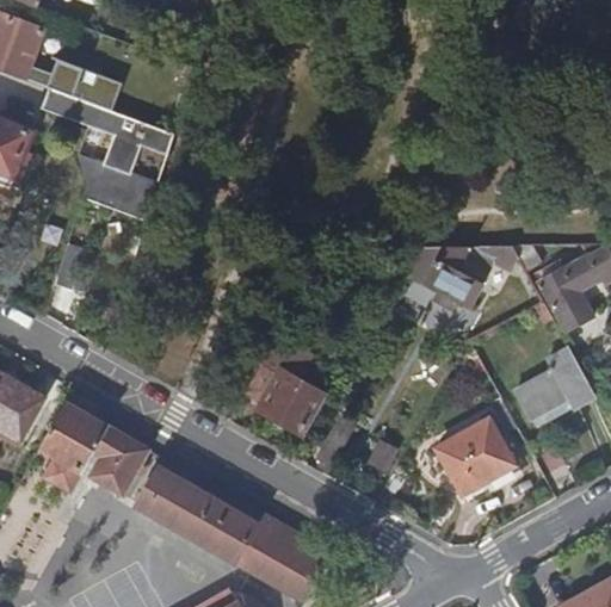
[(0,0),(0,12),(42,29),(71,39),(76,23),(12,0),(0,0)]
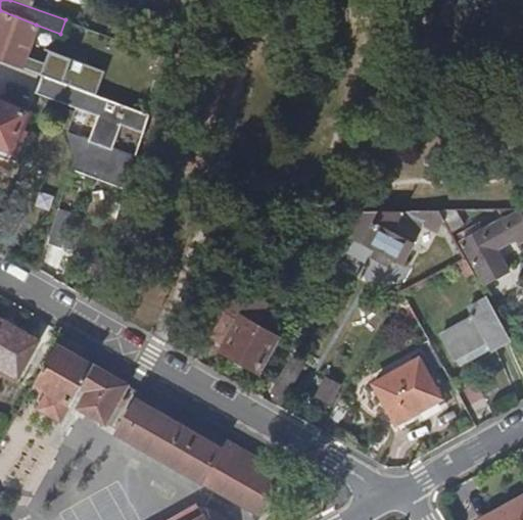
[(0,10),(0,59),(31,71),(42,75),(82,89),(93,93),(101,68),(49,50),(44,62),(24,55),(36,25),(0,10)]
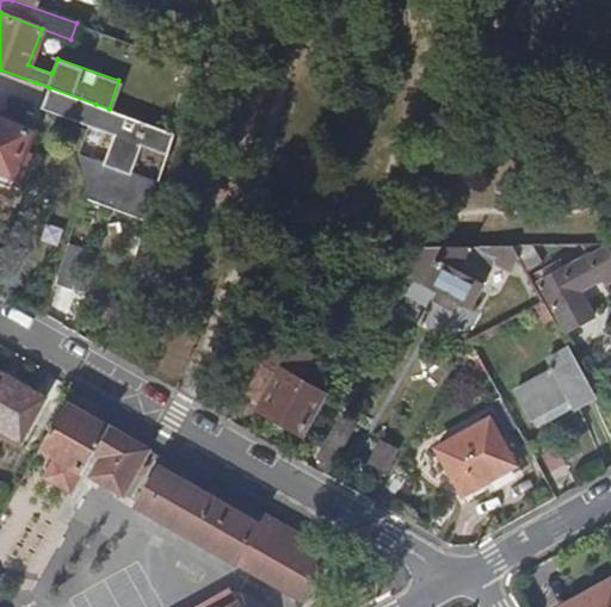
[(43,105),(45,106),(90,122),(96,104),(49,87),(43,105)]
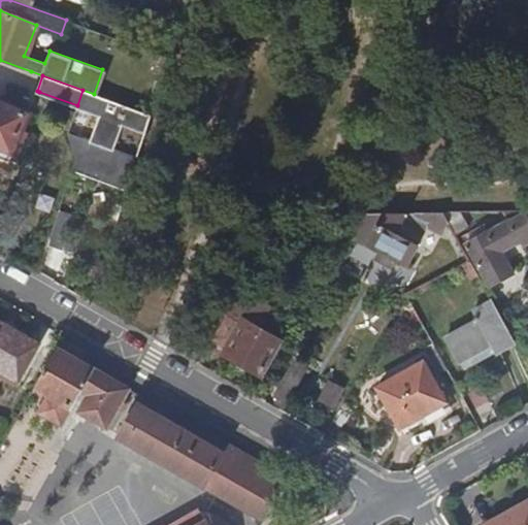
[(94,94),(83,90),(77,105),(76,106),(97,113),(124,123),(145,131),(151,113),(94,94)]
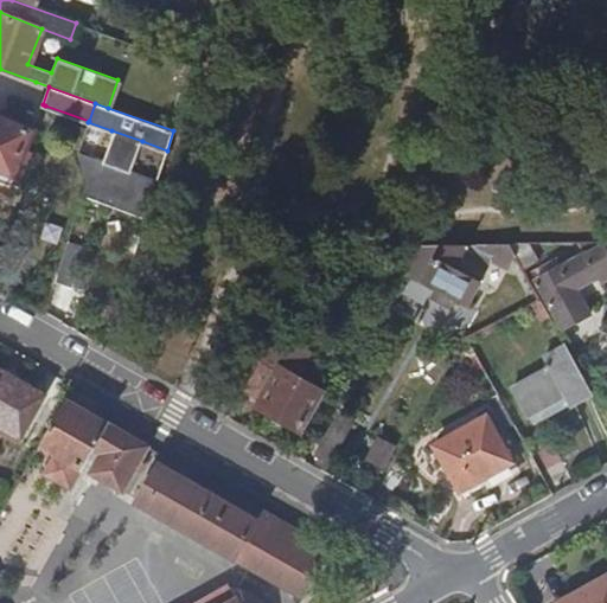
[(0,171),(13,175),(18,178),(24,160),(19,158),(31,127),(0,114),(0,171)]
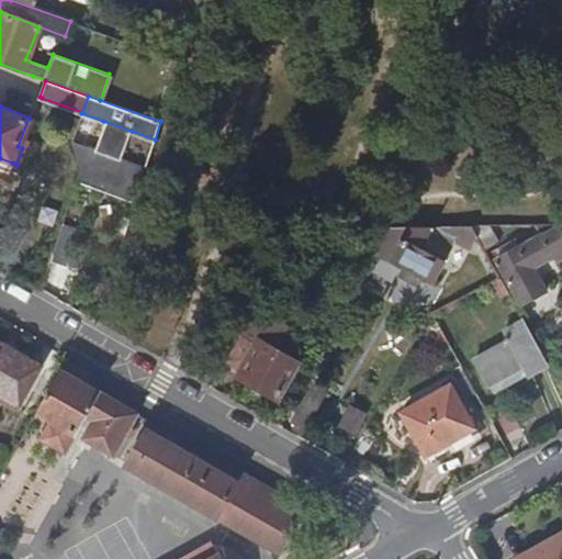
[(132,131),(103,121),(94,149),(88,147),(80,170),(78,178),(136,200),(138,192),(146,168),(122,159),(132,131)]
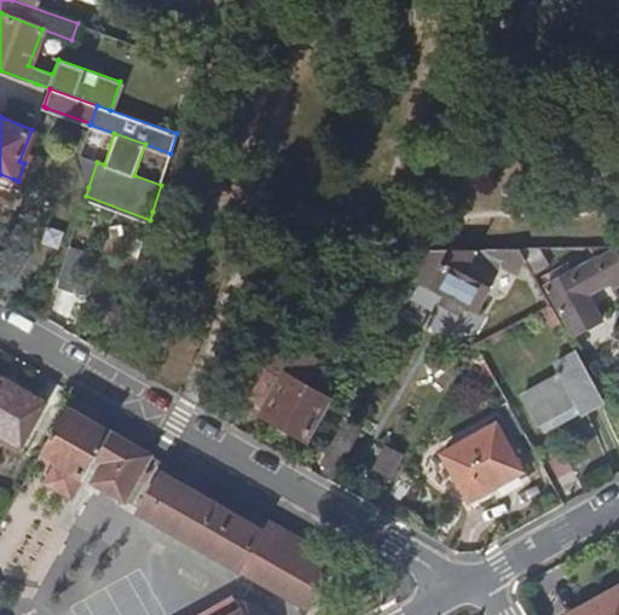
[(88,187),(97,162),(80,155),(80,156),(88,186),(88,187)]
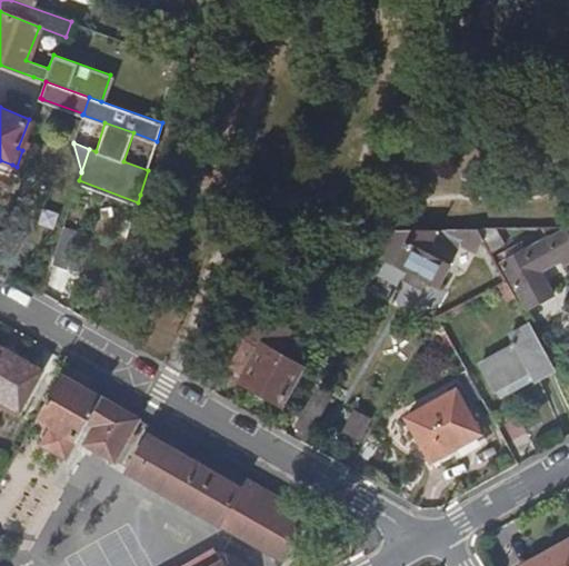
[(0,160),(0,169),(9,174),(12,165),(0,160)]
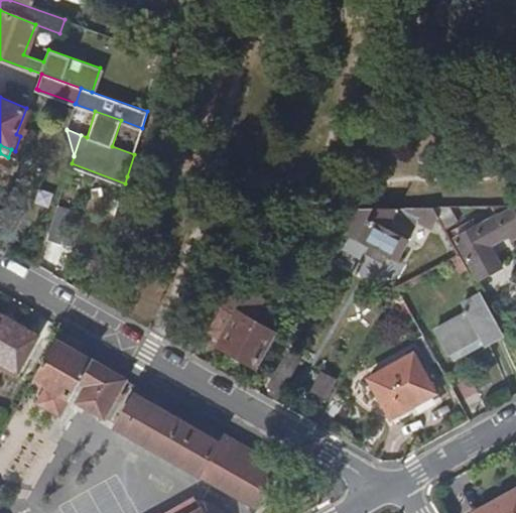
[(57,207),(46,240),(59,245),(71,211),(57,207)]
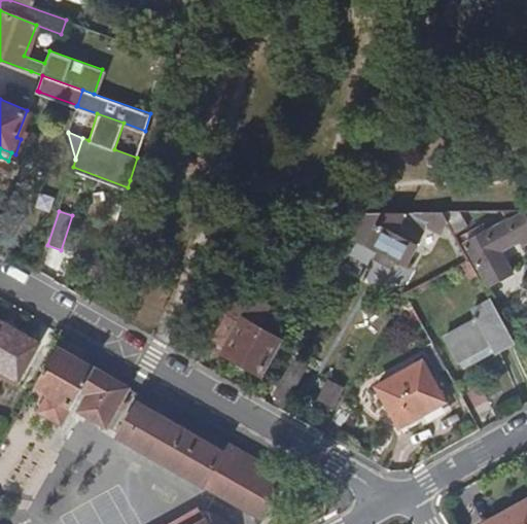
[(444,211),(413,212),(410,219),(440,232),(443,228),(463,263),(469,259),(444,211)]
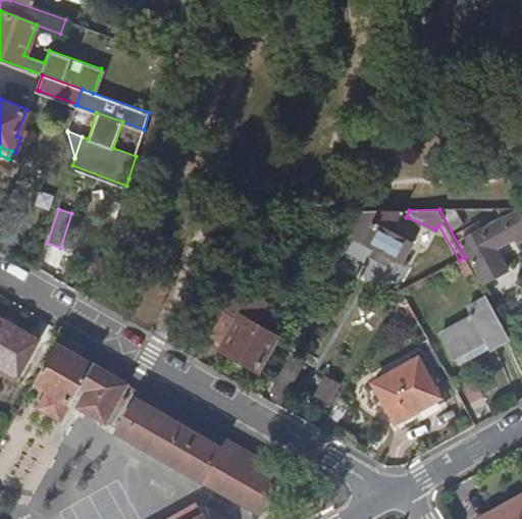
[(362,211),(350,232),(402,259),(412,240),(405,237),(407,231),(395,225),(402,210),(362,211)]
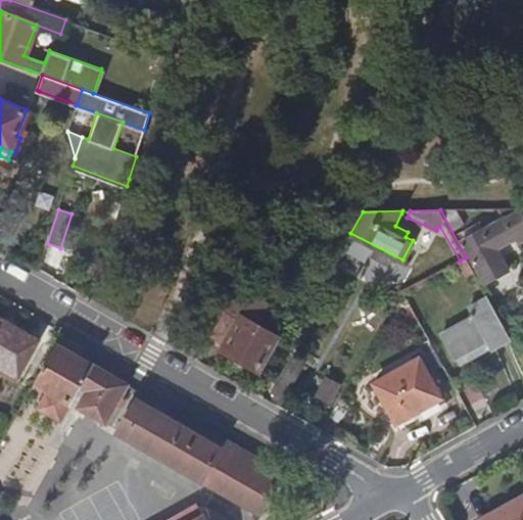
[(506,218),(463,241),(484,281),(510,267),(498,247),(517,236),(506,218)]
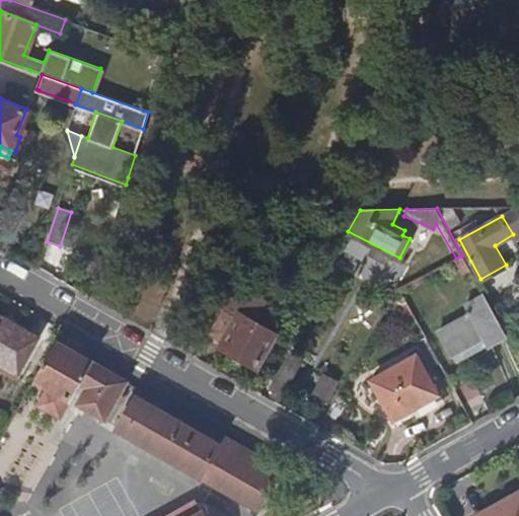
[(462,255),(456,259),(466,277),(472,274),(462,255)]
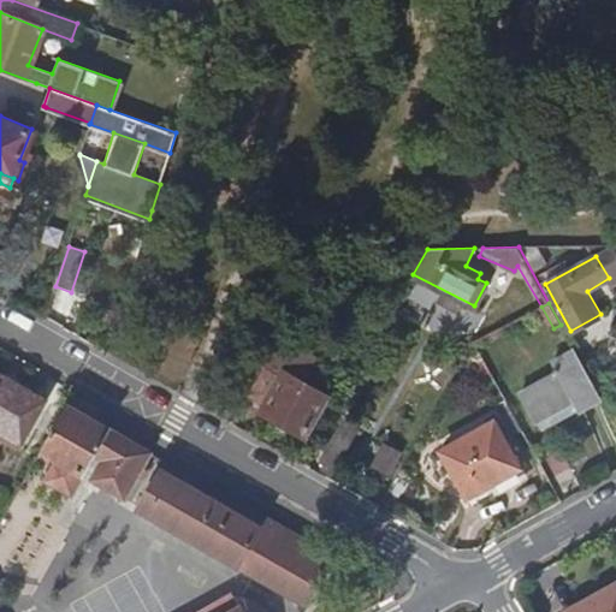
[(279,340),(246,400),(304,435),(339,374),(279,340)]
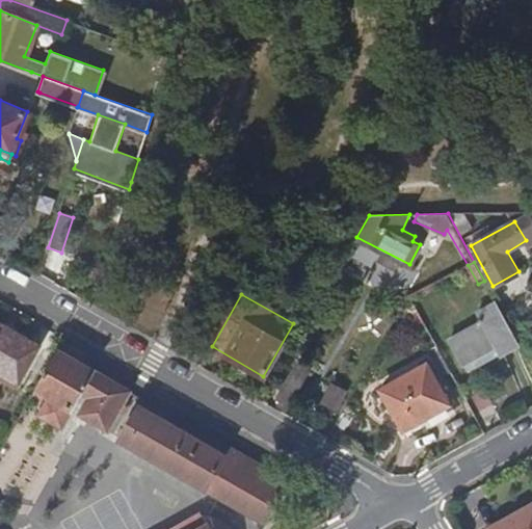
[(499,351),(517,341),(495,299),(477,310),(482,319),(449,337),(461,360),(494,342),(499,351)]
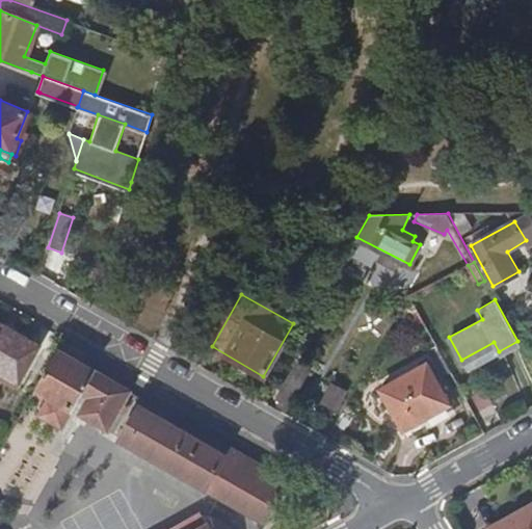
[(0,322),(0,371),(20,384),(41,346),(0,322)]
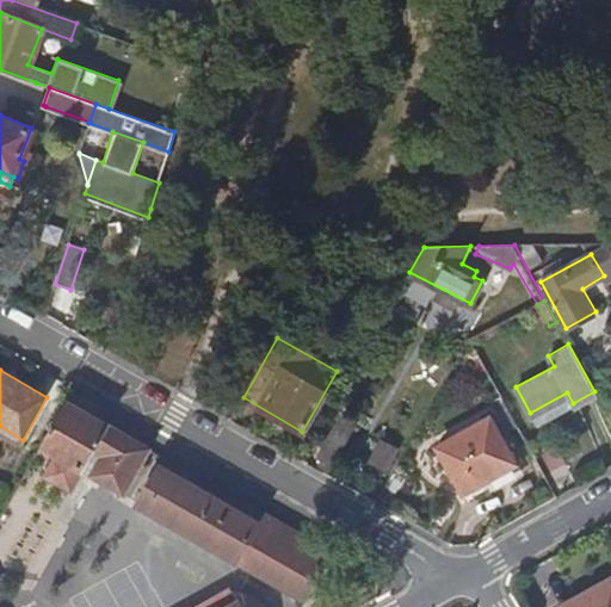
[(92,476),(121,493),(123,494),(133,477),(148,448),(65,402),(41,446),(59,457),(48,477),(71,489),(92,452),(103,457),(92,476)]
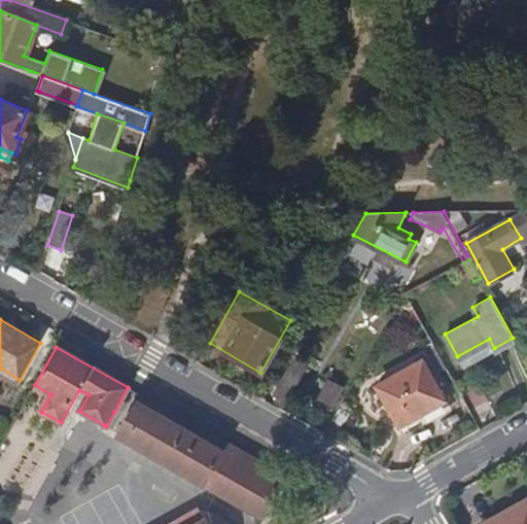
[(426,363),(381,387),(401,426),(422,415),(446,402),(426,363)]
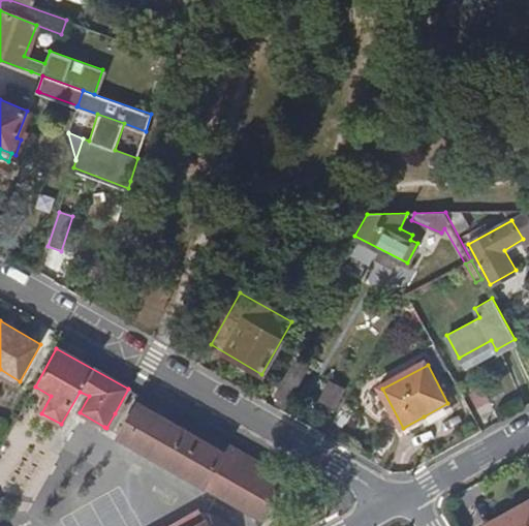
[(110,434),(118,440),(119,438),(128,422),(143,397),(128,389),(115,413),(121,416),(110,434)]
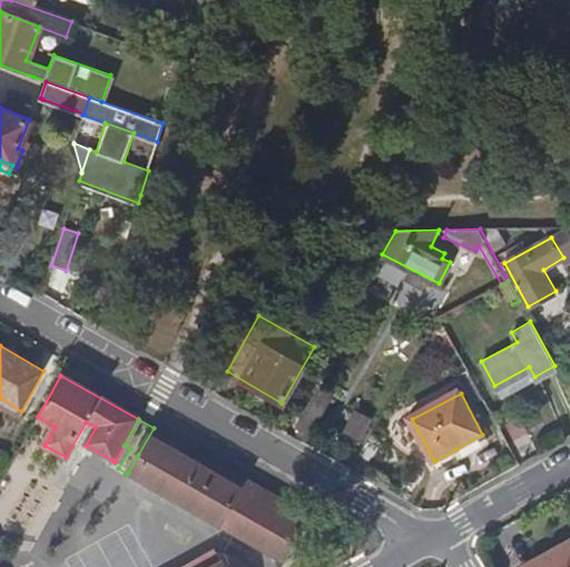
[(138,455),(128,472),(278,557),(304,514),(154,428),(138,455)]
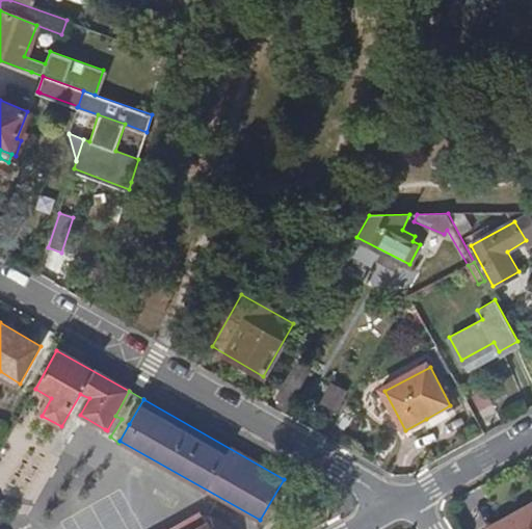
[(450,405),(426,419),(430,427),(454,414),(450,405)]
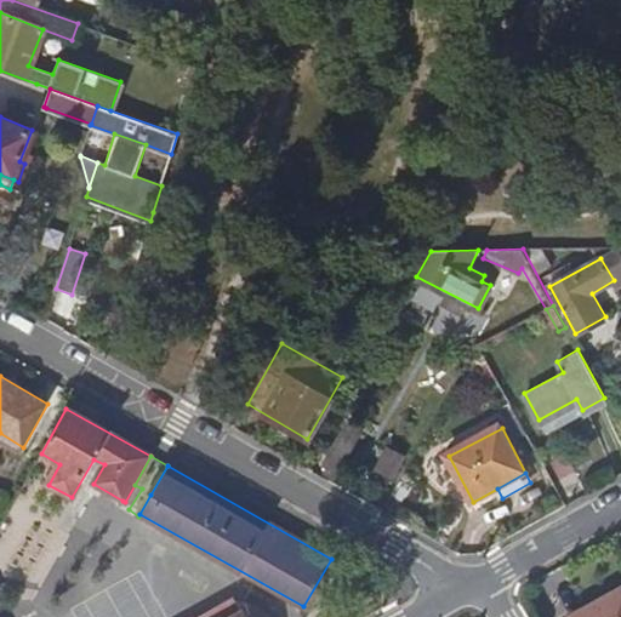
[(142,489),(135,485),(125,502),(123,501),(114,516),(132,527),(138,516),(129,509),(142,489)]
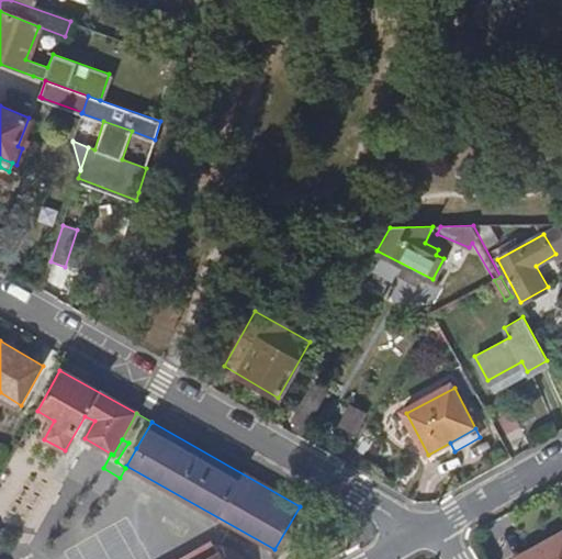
[(69,469),(88,478),(97,460),(78,451),(69,469)]
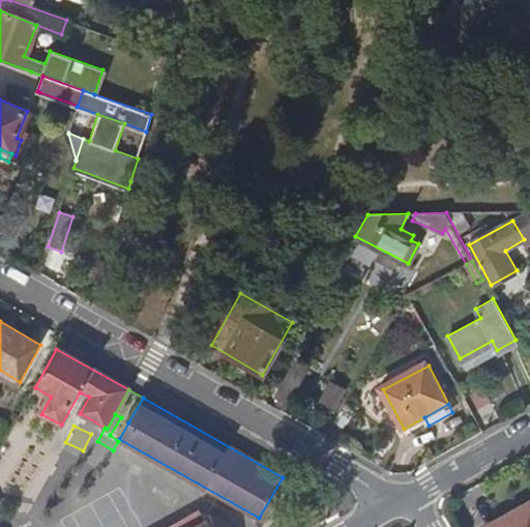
[(529,526),(529,501),(482,526),(529,526)]
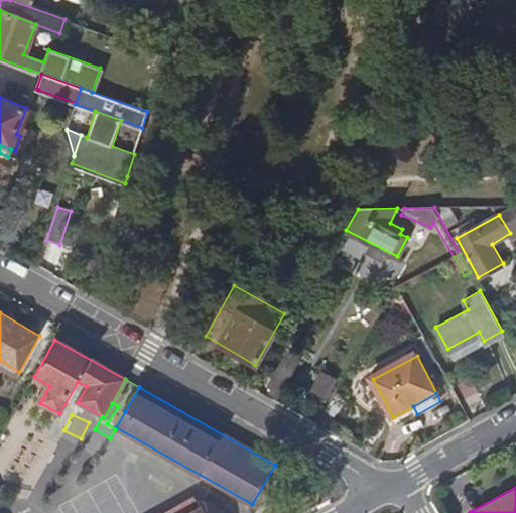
[(205,512),(197,498),(170,512),(205,512)]
